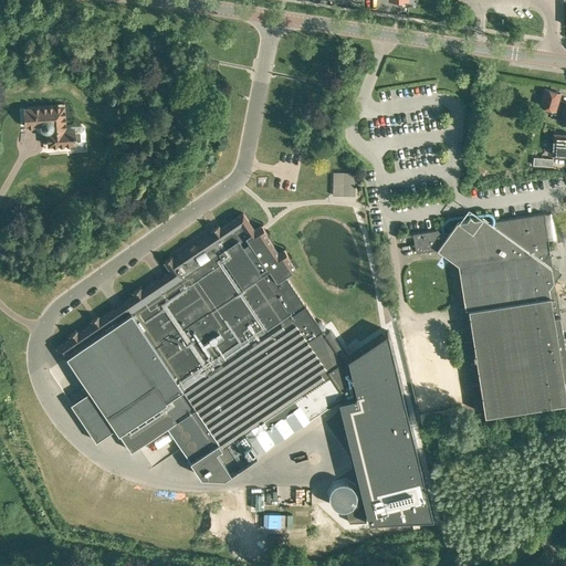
[(565,101),(559,100),(562,92),(544,86),(538,105),(556,111),(556,109),(562,112),(558,122),(565,123),(565,101)]
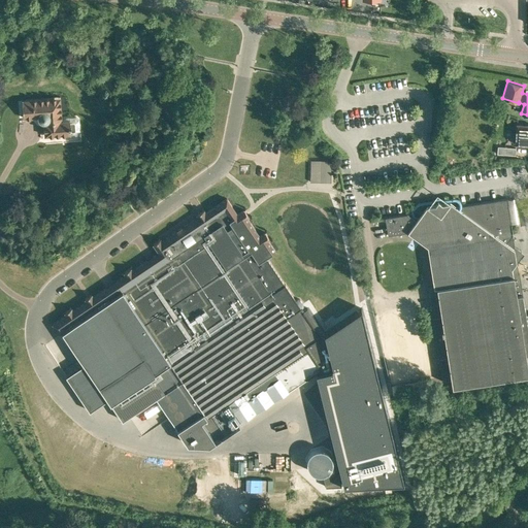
[(44,136),(71,134),(72,137),(78,136),(80,134),(79,120),(76,118),(68,119),(68,120),(62,120),(61,97),(22,100),(23,119),(37,118),(39,120),(41,122),(43,122),(44,136)]
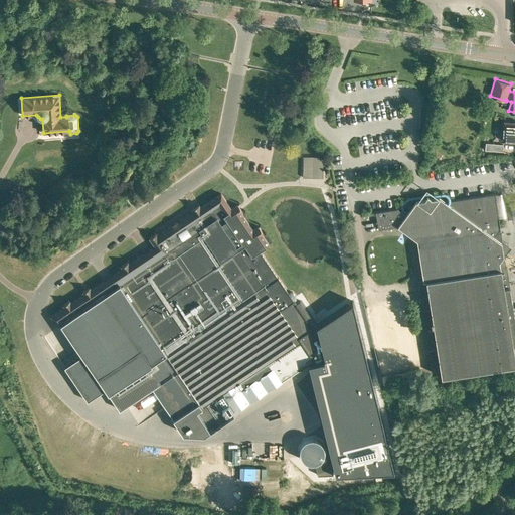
[(514,141),(514,121),(504,121),(503,141),(514,141)]
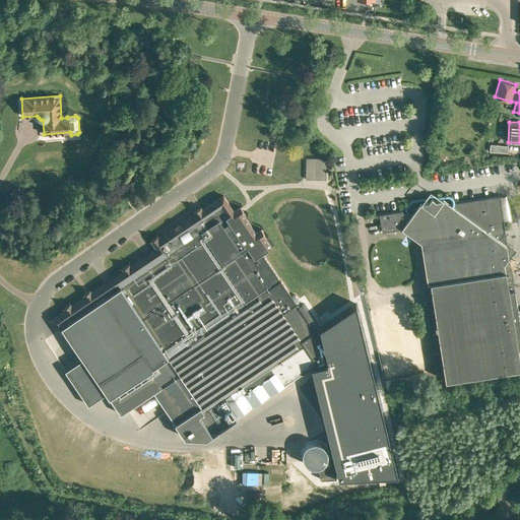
[(508,145),(491,144),(491,145),(489,145),(489,150),(490,150),(490,151),(508,152),(508,145)]
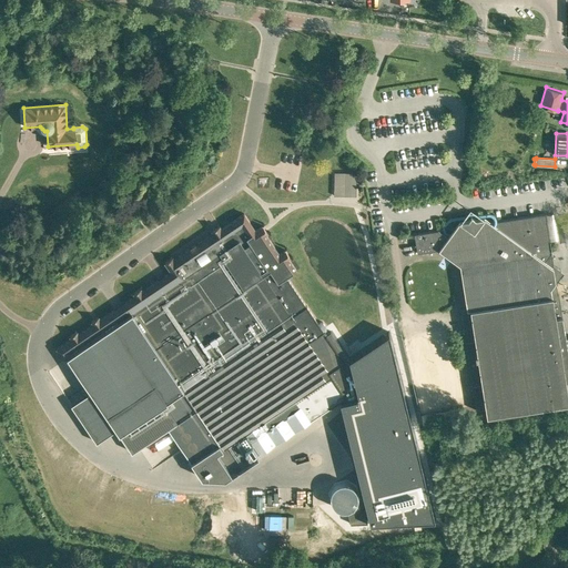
[(340,173),(340,196),(361,196),(361,173),(340,173)]
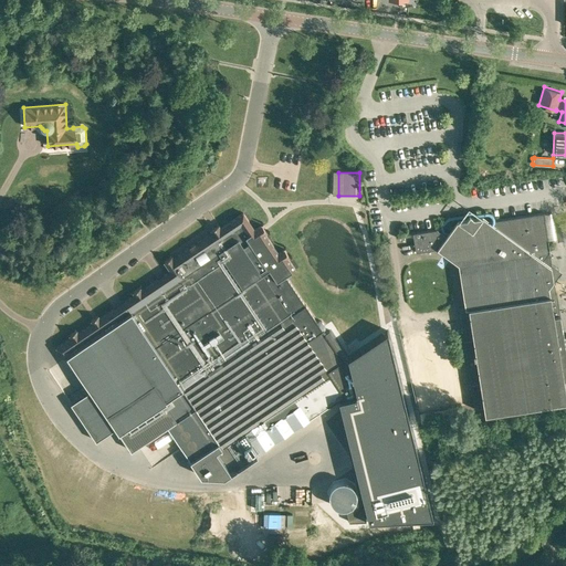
[(549,251),(544,212),(489,221),(482,216),(474,218),(470,215),(467,219),(458,220),(446,236),(437,229),(412,233),(416,252),(438,249),(458,263),(465,307),(459,308),(474,409),(484,407),(484,413),(565,400),(565,392),(564,379),(565,378),(565,336),(564,337),(563,335),(564,332),(563,329),(561,315),(554,316),(551,294),(548,286),(553,281),(553,280),(559,272),(551,266),(543,260),(549,251)]
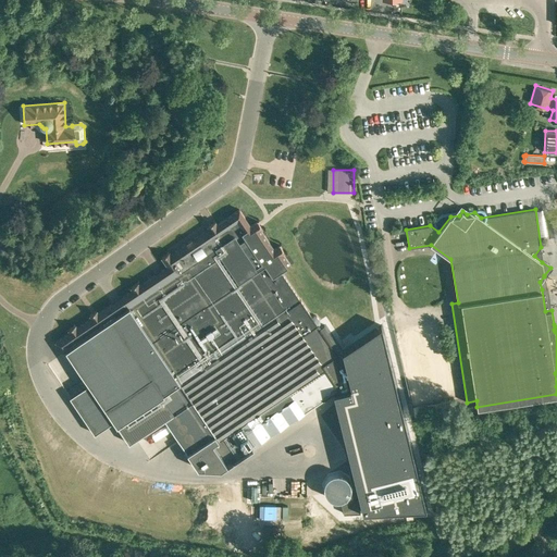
[(70,332),(56,342),(62,351),(65,349),(88,384),(95,393),(75,406),(88,424),(107,411),(113,421),(128,444),(164,419),(173,413),(196,446),(186,453),(197,469),(220,471),(252,448),(251,447),(268,436),(269,436),(333,393),(334,398),(362,512),(426,509),(381,324),(341,351),(323,324),(319,327),(317,324),(319,323),(320,321),(317,316),(313,316),(312,317),(300,299),(300,300),(281,271),(291,264),(283,254),(284,251),(280,245),(274,249),(260,230),(262,229),(261,226),(258,222),(258,221),(250,226),(239,210),(218,224),(214,221),(214,222),(207,226),(209,229),(207,230),(172,254),(171,255),(169,252),(161,257),(168,267),(162,270),(155,275),(139,285),(137,283),(131,287),(133,289),(121,298),(112,304),(98,313),(97,310),(95,311),(91,313),(89,314),(91,318),(77,327),(75,324),(69,330),(70,332)]
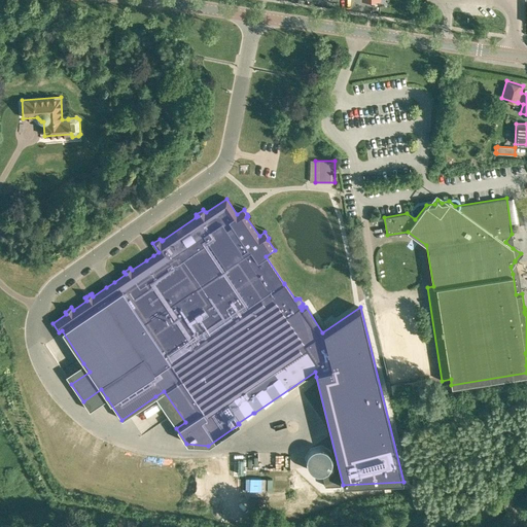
[(338,471),(322,476),(324,486),(341,485),(338,471)]
